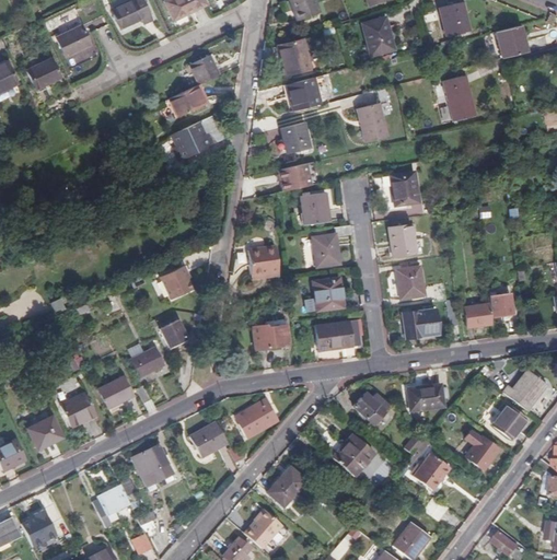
[(151,20),(141,0),(130,0),(131,0),(111,10),(119,30),(140,20),(142,24),(151,20)]
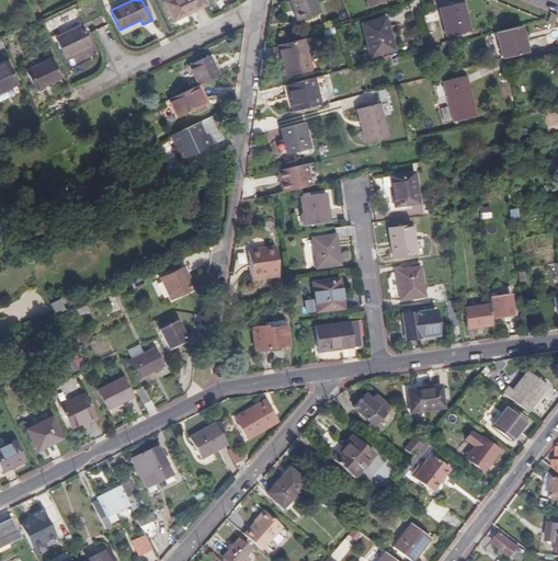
[(203,6),(200,0),(160,0),(170,21),(203,6)]
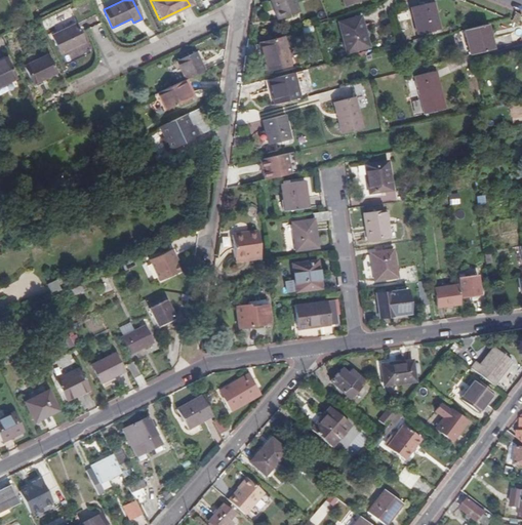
[(298,12),(294,0),(271,0),(278,19),(298,12)]
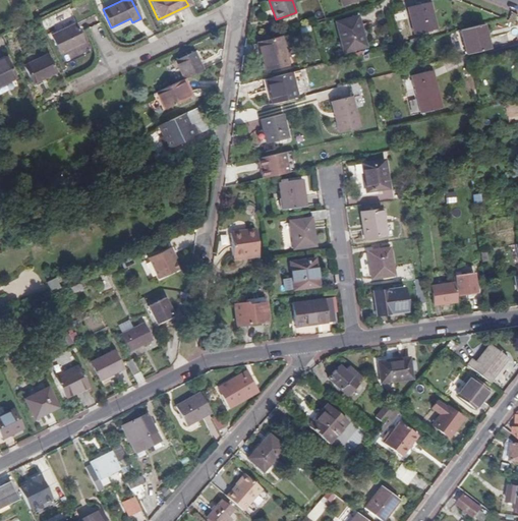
[(436,30),(429,2),(408,7),(415,34),(436,30)]
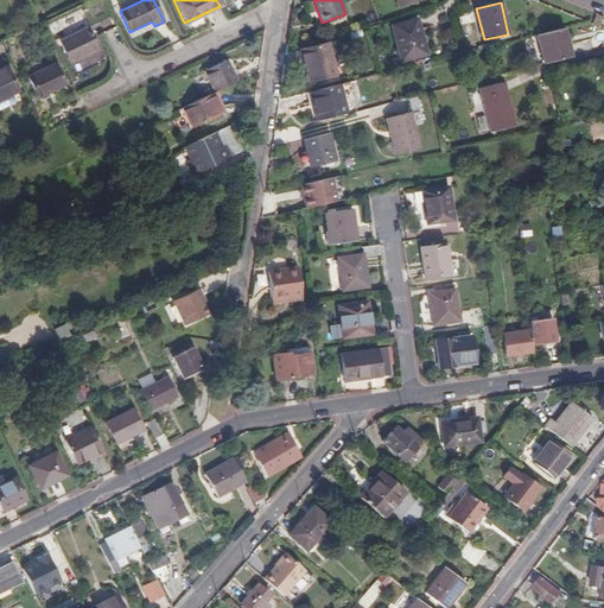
[(475,13),(464,16),(466,24),(477,21),(475,13)]
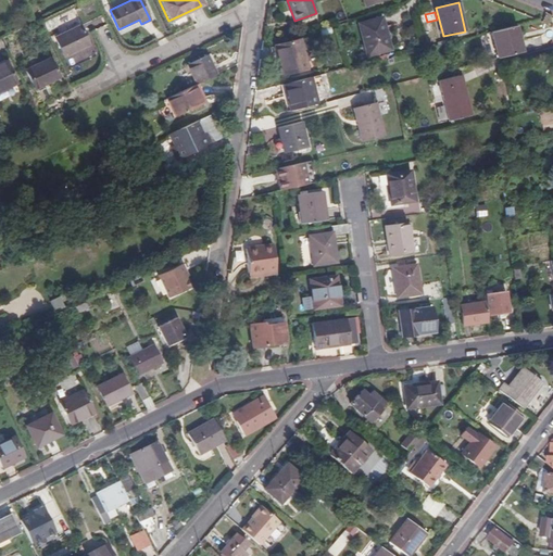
[(388,51),(380,20),(359,25),(367,57),(388,51)]
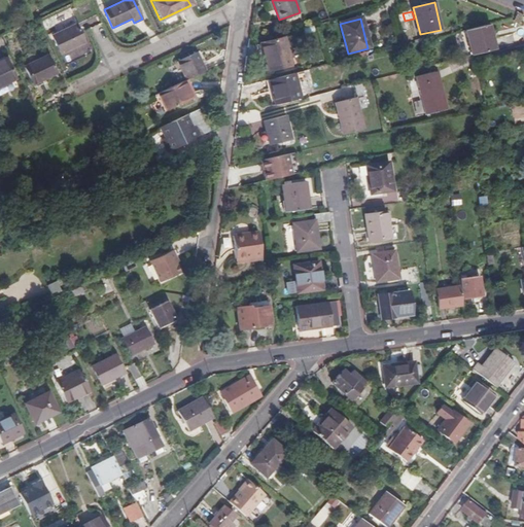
[(476,55),(497,48),(494,36),(493,35),(489,36),(489,31),(492,30),(491,29),(490,23),(468,28),(476,55)]
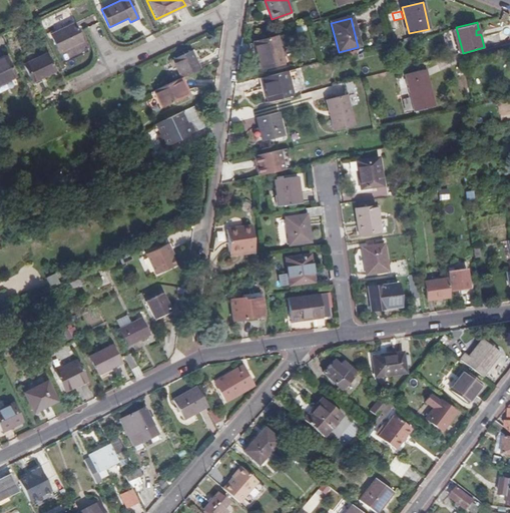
[(82,41),(74,23),(51,35),(59,52),(82,41)]
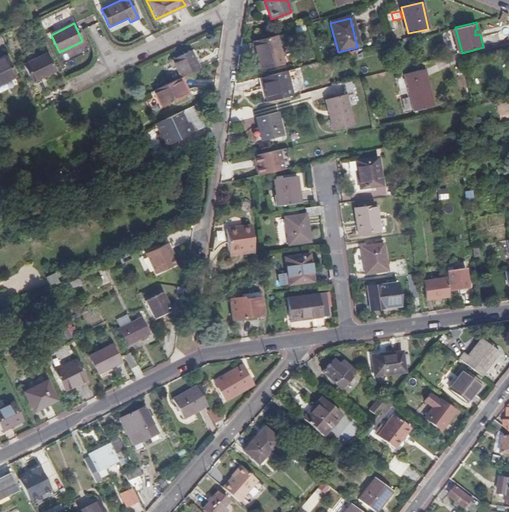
[(262,70),(285,64),(278,37),(255,43),(258,54),(260,53),(262,60),(260,61),(262,70)]
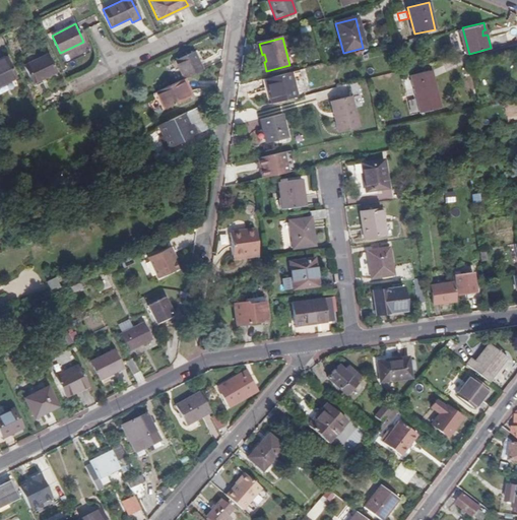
[(186,77),(205,68),(196,50),(177,59),(186,77)]
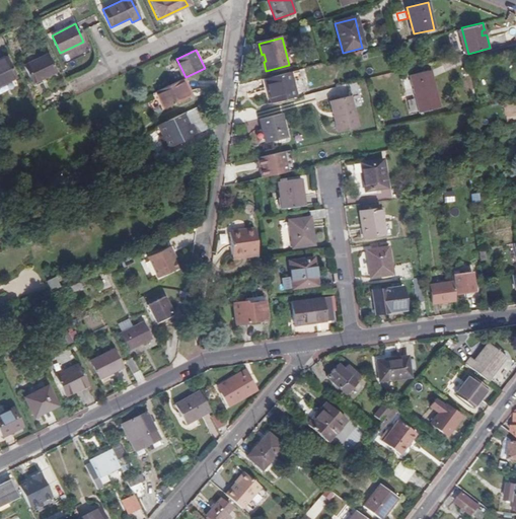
[(54,71),(46,55),(22,66),(30,82),(54,71)]
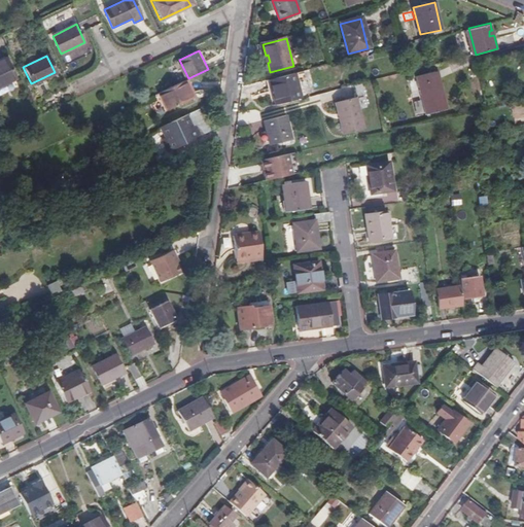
[(0,84),(14,78),(5,59),(0,61),(0,84)]
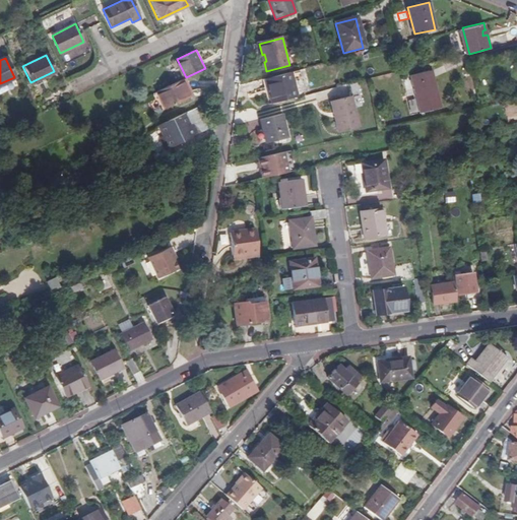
[(442,109),(434,71),(412,76),(422,114),(442,109)]
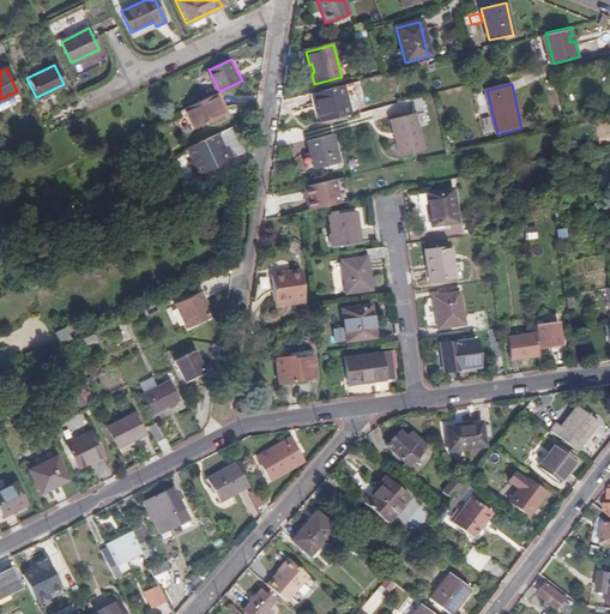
[(324,124),(354,116),(345,88),(315,95),(324,124)]
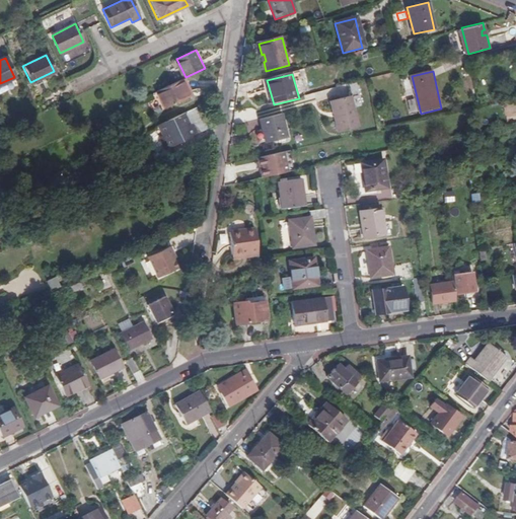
[(476,76),(477,85),(486,83),(484,74),(476,76)]
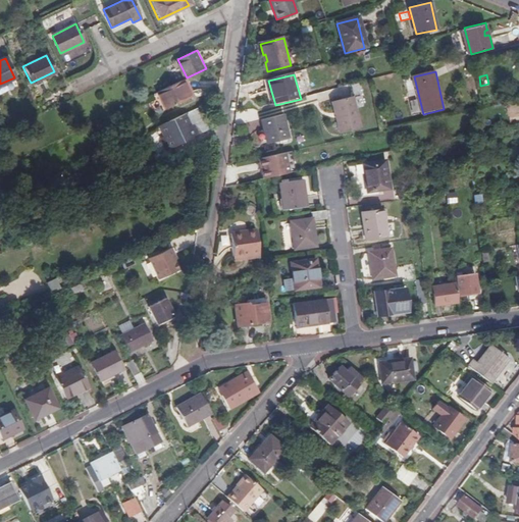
[(195,95),(187,77),(184,80),(192,96),(195,95)]
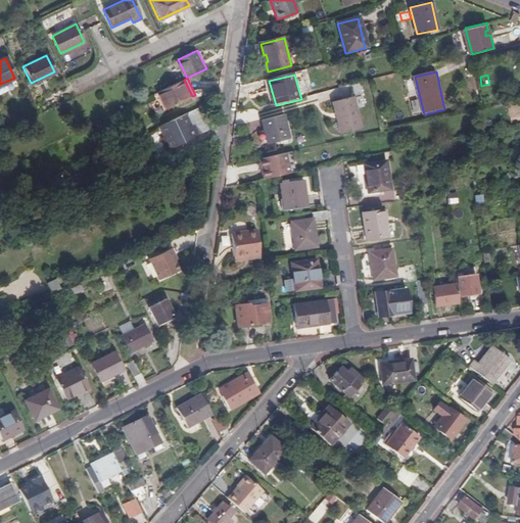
[(192,96),(184,80),(159,91),(167,108),(192,96)]
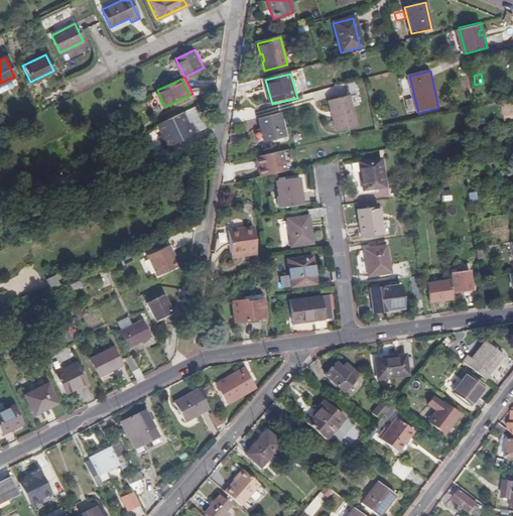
[(357,81),(349,84),(353,93),(360,90),(357,81)]
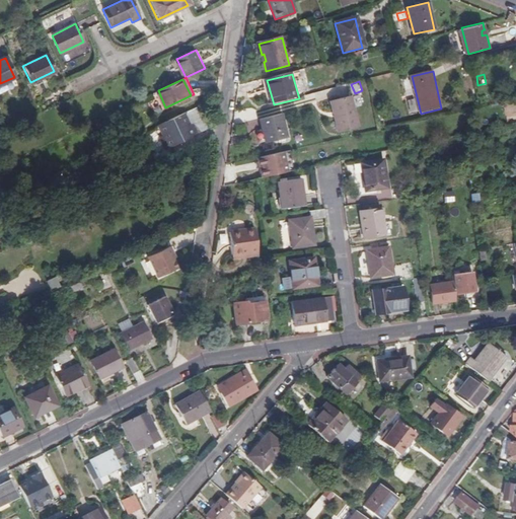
[(361,127),(354,96),(334,102),(341,132),(361,127)]
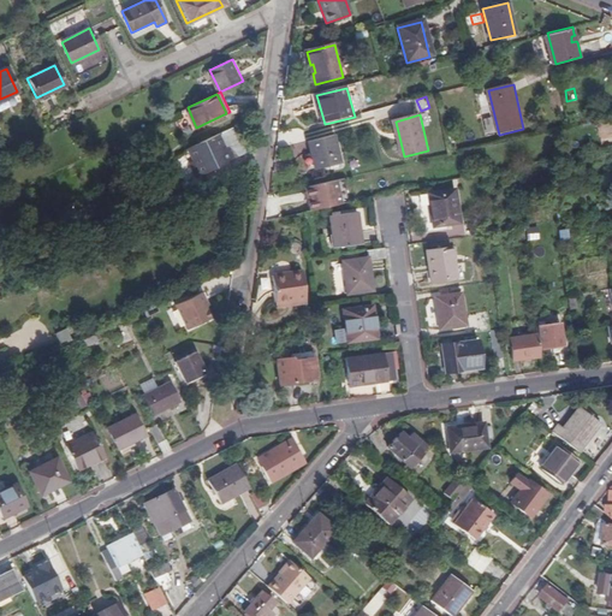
[(494,117),(486,119),(489,135),(498,132),(494,117)]
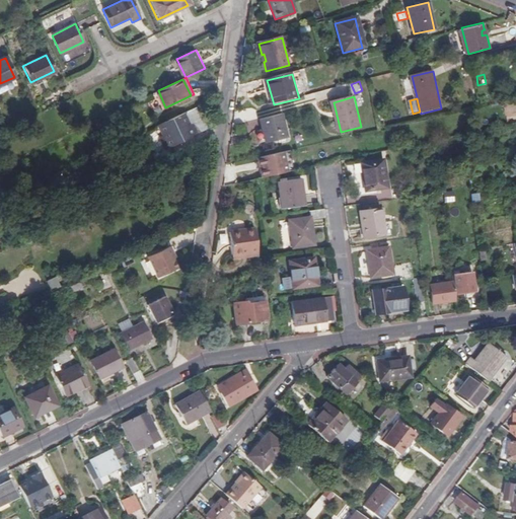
[(194,124),(198,133),(210,127),(200,104),(185,113),(191,125),(194,124)]
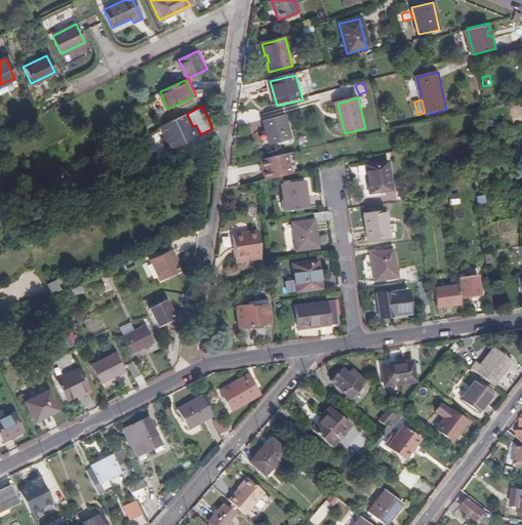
[(187,114),(163,125),(167,134),(164,136),(170,149),(200,134),(196,125),(193,126),(187,114)]
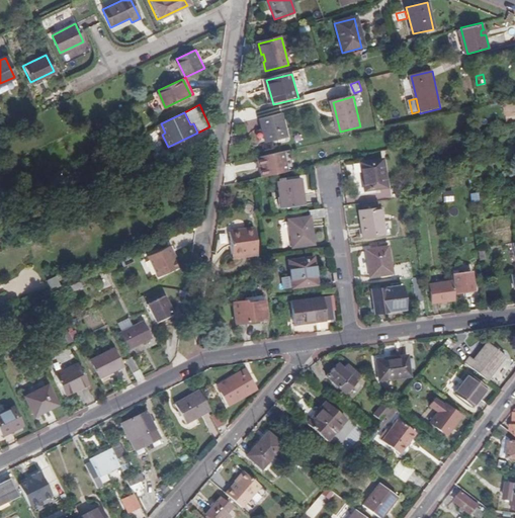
[(290,139),(284,114),(263,119),(266,132),(261,134),(263,144),(268,143),(268,145),(290,139)]
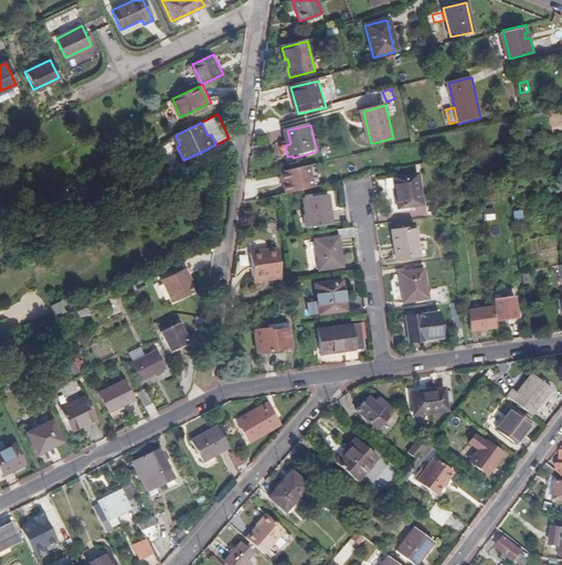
[(284,183),(286,193),(316,187),(311,167),(282,173),(283,177),(279,177),(281,183),(284,183)]
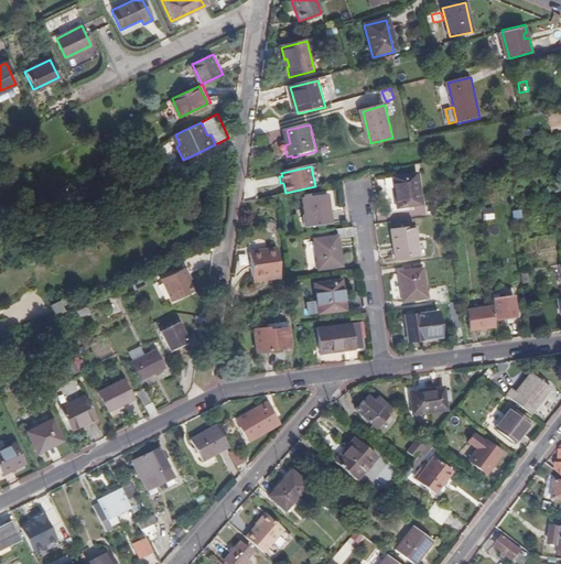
[(155,182),(169,176),(165,169),(152,174),(155,182)]
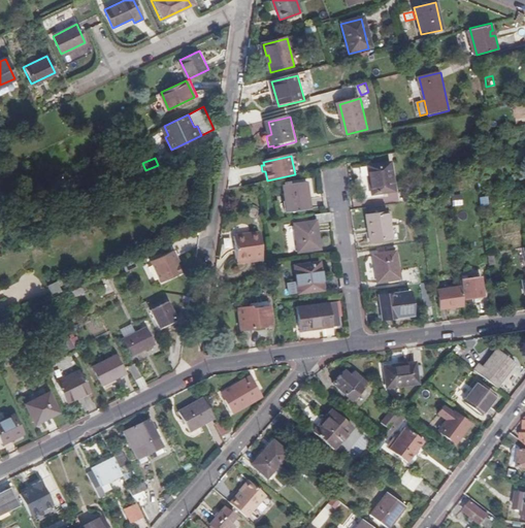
[(397,192),(393,163),(370,165),(374,194),(397,192)]
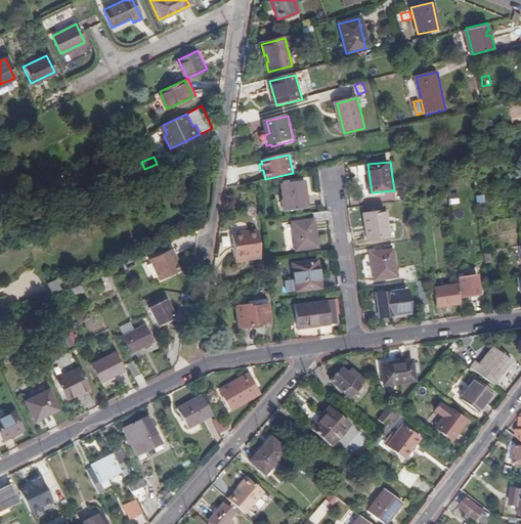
[(288,210),(310,207),(307,179),(294,181),(294,178),(286,179),(286,182),(285,182),(288,210)]
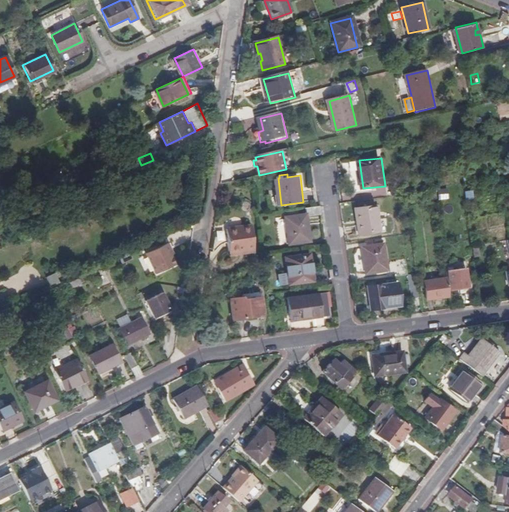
[(68,185),(63,175),(54,180),(59,190),(68,185)]
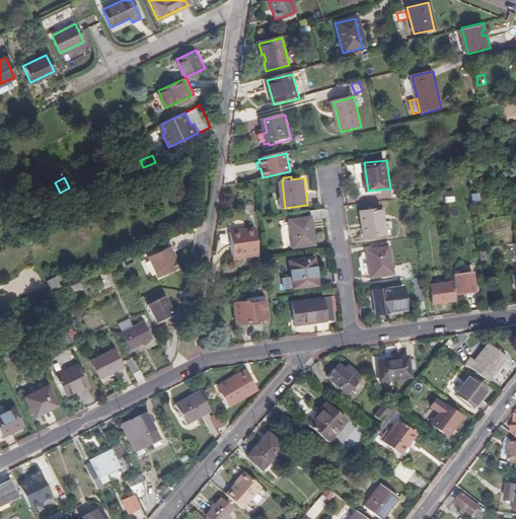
[(17,191),(22,189),(19,182),(9,188),(11,193),(16,190),(17,191)]
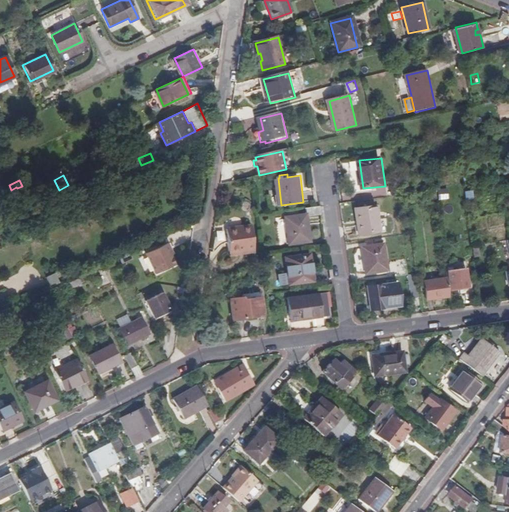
[(466,191),(468,203),(475,202),(474,189),(466,191)]
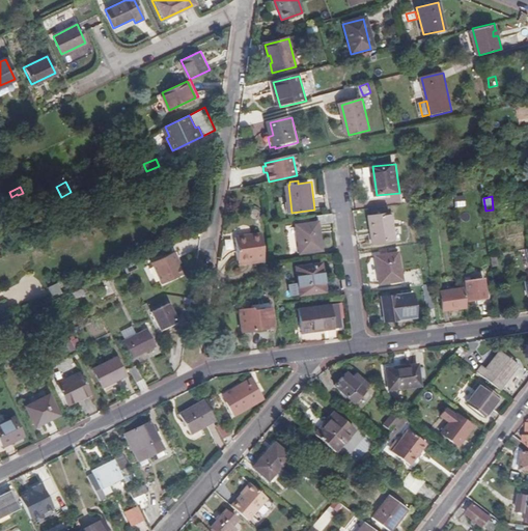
[(467,215),(465,203),(456,205),(457,217),(467,215)]
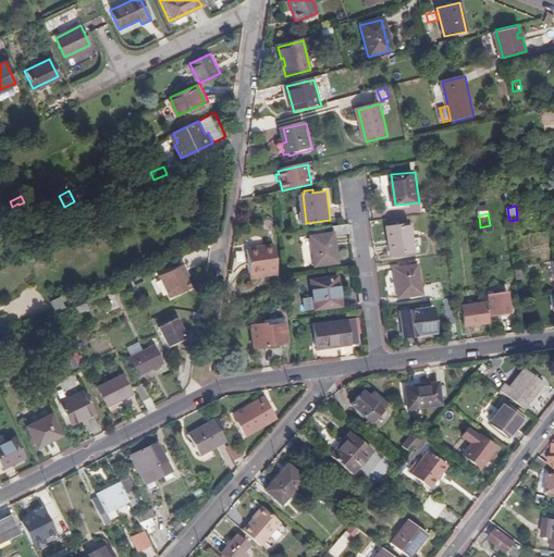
[(413,252),(408,224),(388,227),(392,255),(413,252)]
